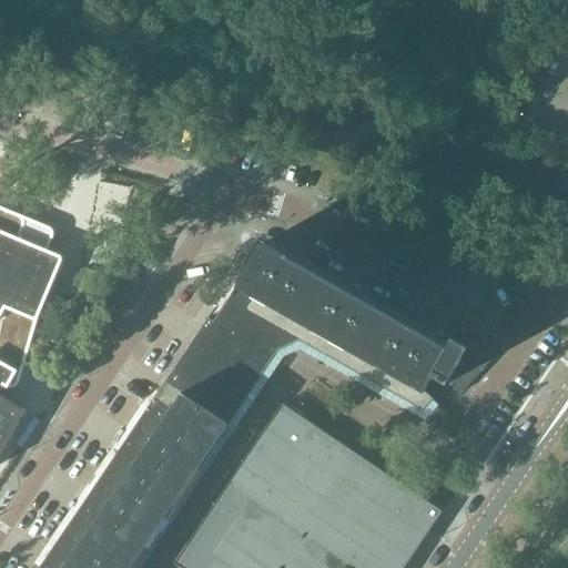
[(0,458),(27,412),(28,412),(0,395),(0,394),(6,385),(7,386),(8,387),(10,387),(11,387),(12,387),(13,387),(14,386),(16,386),(17,385),(18,384),(18,383),(37,320),(61,262),(61,261),(61,260),(61,259),(61,257),(60,257),(59,257),(47,252),(52,237),(52,236),(52,235),(52,234),(52,233),(52,232),(51,231),(51,230),(50,230),(49,229),(48,229),(0,208),(0,458)]
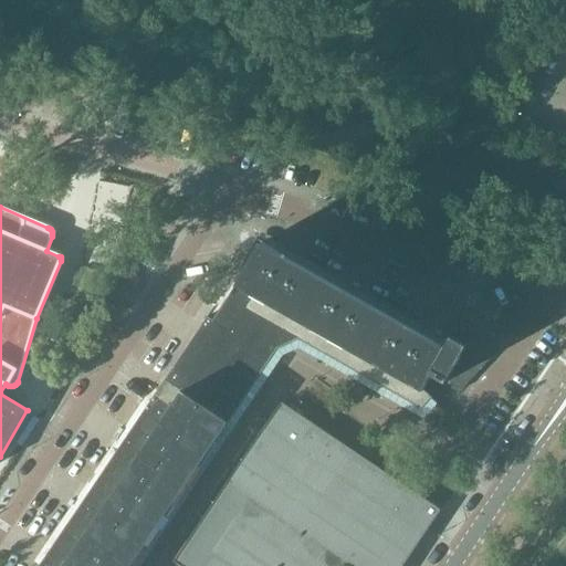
[(413,405),(422,410),(431,399),(432,399),(431,398),(423,391),(432,375),(461,391),(475,376),(471,370),(485,355),(491,359),(498,352),(465,324),(453,337),(450,343),(447,348),(276,252),(274,258),(260,250),(263,244),(262,243),(245,272),(238,286),(237,285),(228,300),(299,339),(322,353),(413,405)]
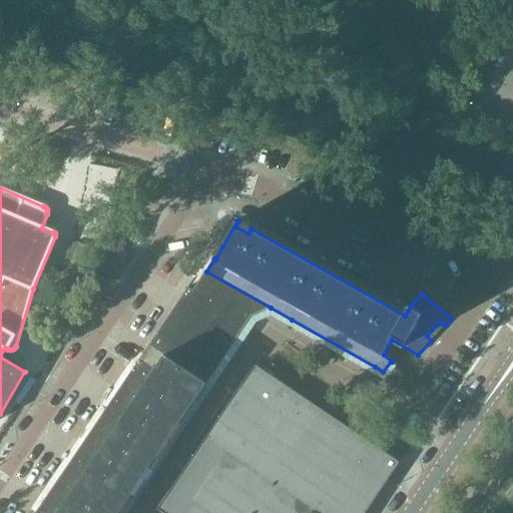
[(271,308),(206,272),(198,283),(249,318),(250,317),(251,317),(271,308)]
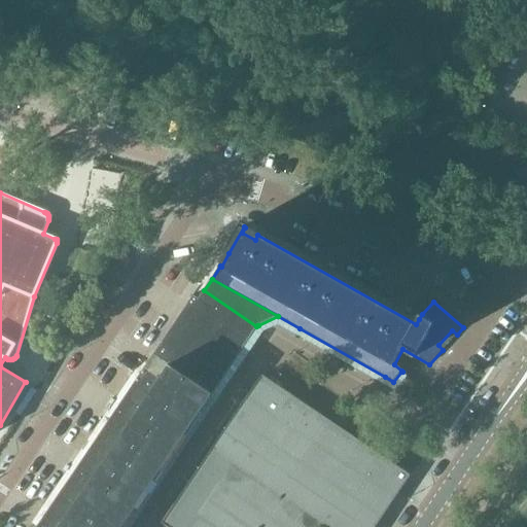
[(212,395),(251,337),(252,336),(252,335),(258,325),(257,325),(256,326),(204,290),(199,300),(194,295),(188,303),(154,354),(169,364),(168,365),(212,395)]
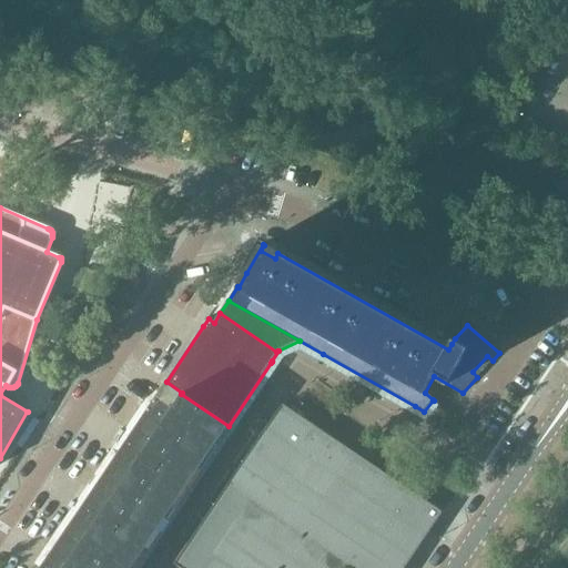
[(132,567),(229,426),(181,394),(182,393),(166,382),(40,567),(132,567)]
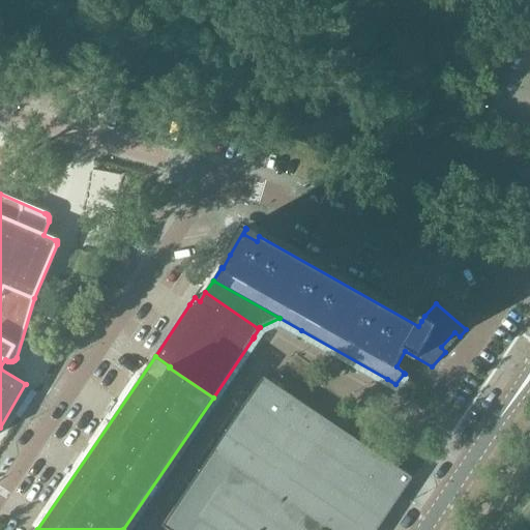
[(179,502),(163,526),(168,529),(377,529),(412,478),(264,378),(185,494),(185,495),(184,495),(180,500),(180,502),(179,502)]
